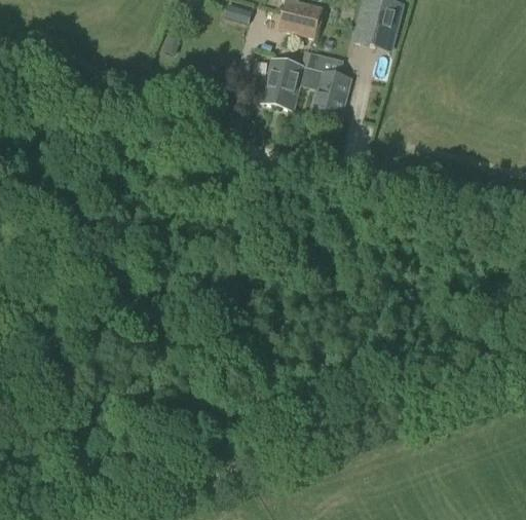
[(315,38),(323,5),(300,0),(286,0),(279,30),(315,38)]
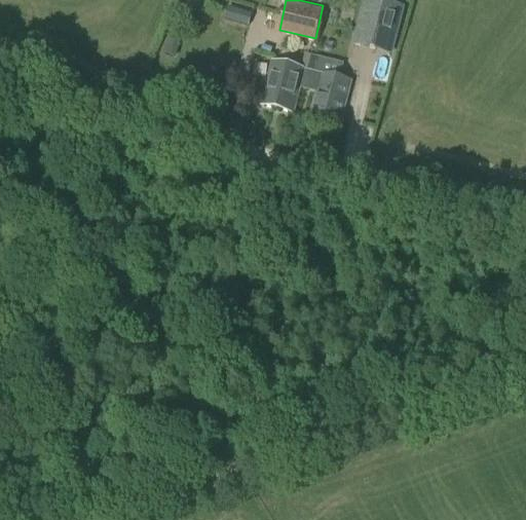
[(406,0),(362,0),(352,38),(378,45),(386,15),(401,20),(406,0)]
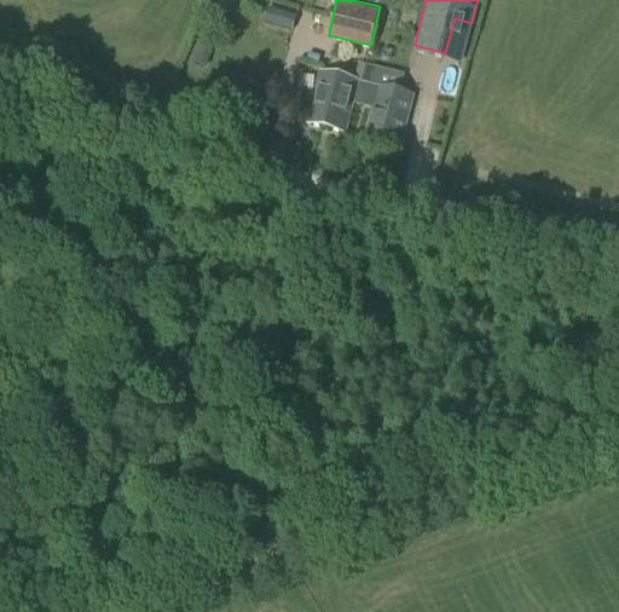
[(293,27),(296,11),(267,4),(264,18),(293,27)]
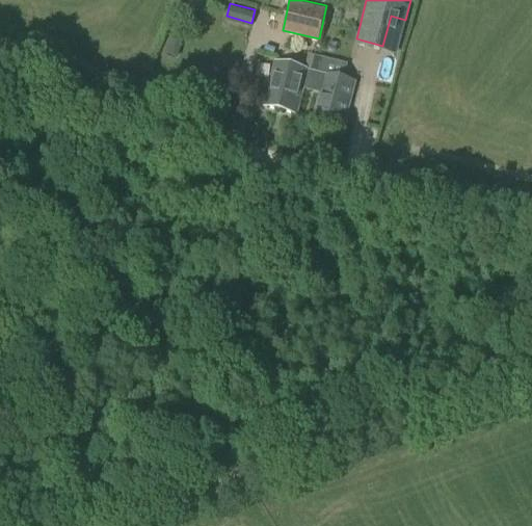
[(347,60),(321,53),(318,69),(308,67),(302,84),(320,88),(315,109),(345,116),(355,76),(344,73),(347,60)]
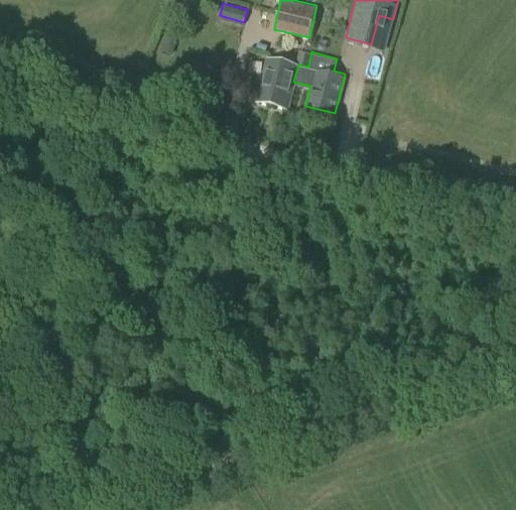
[(293,82),(298,65),(266,56),(255,99),(286,107),(293,82)]
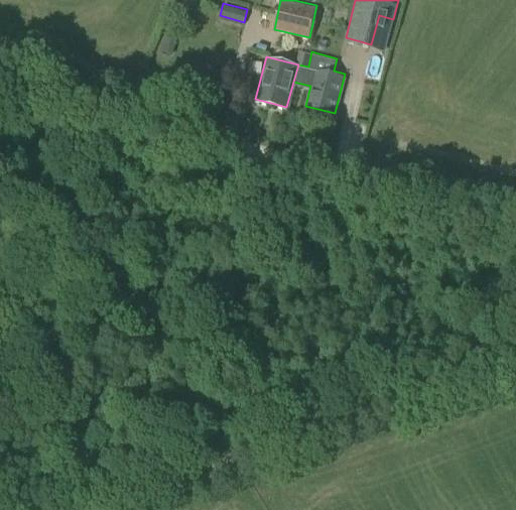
All buildings are outlined.
